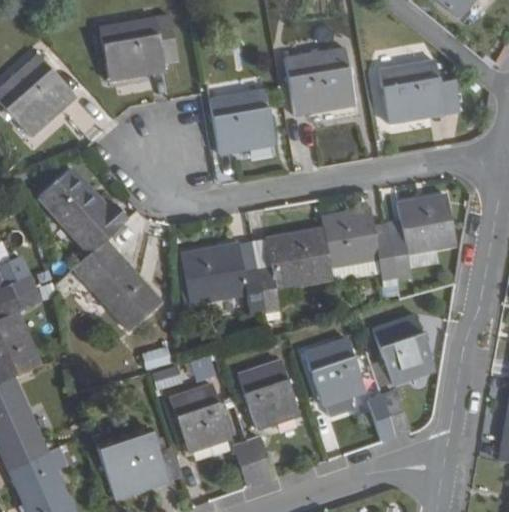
[(439,0),(459,16),(472,0),(439,0)]
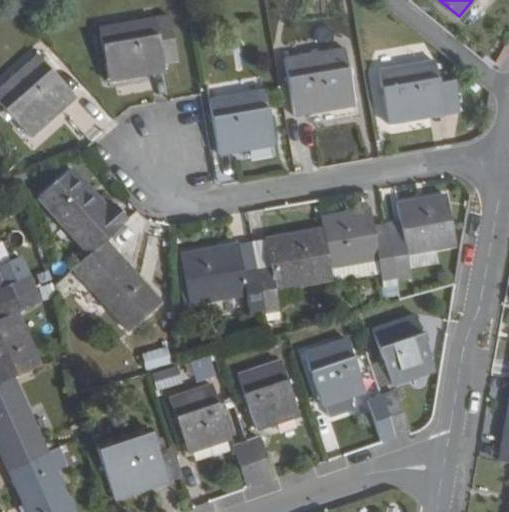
[(100,29),(108,82),(165,73),(163,65),(179,62),(171,17),(100,29)]
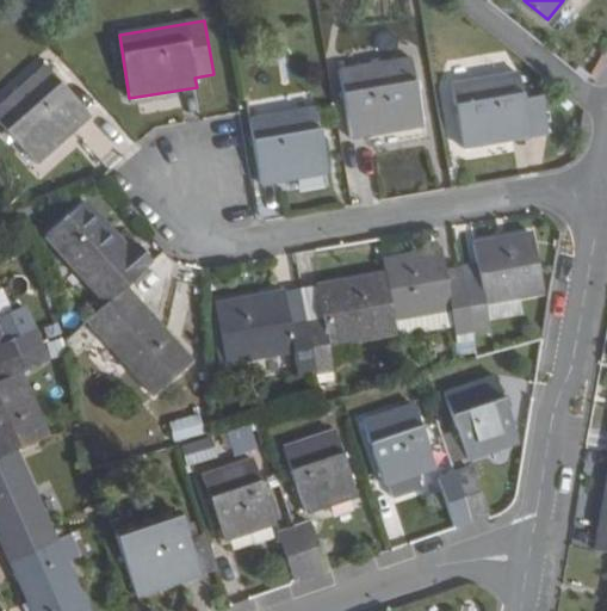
[(345,72),(357,137),(426,127),(414,59),(345,72)]
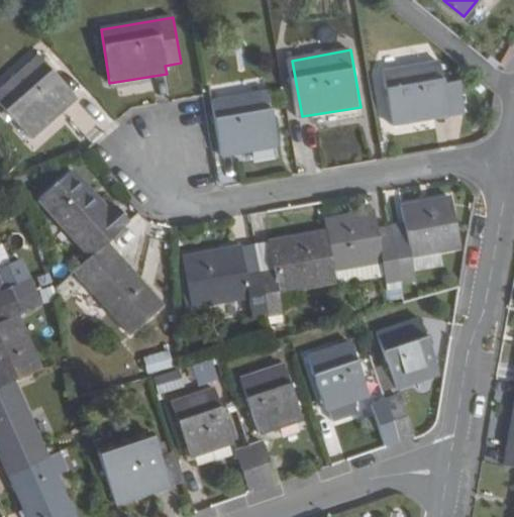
[(0,92),(0,104),(32,140),(77,99),(40,58),(0,92)]
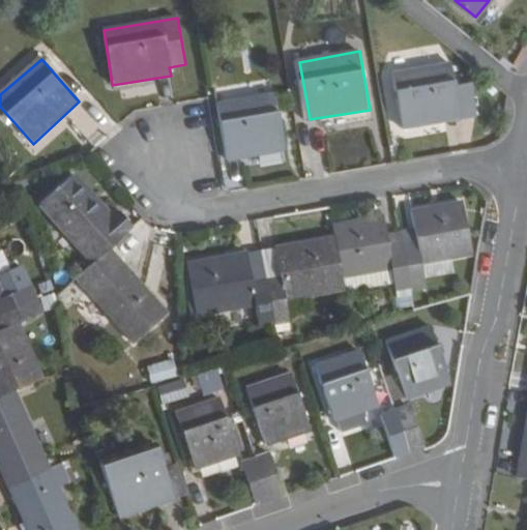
[(393,74),(404,128),(474,116),(469,83),(454,85),(450,64),(393,74)]
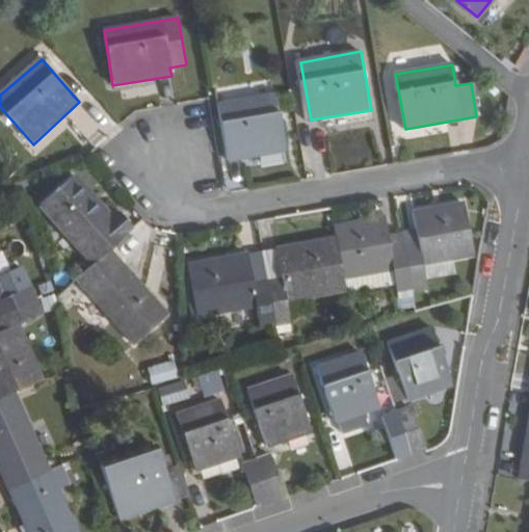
[(217,104),(228,161),(287,151),(278,95),(217,104)]
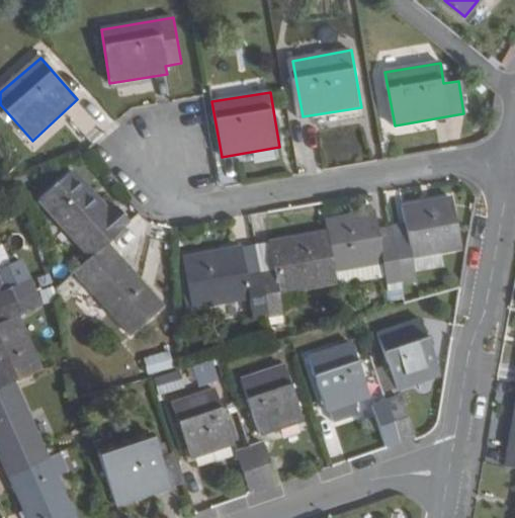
[(241,156),(219,158),(222,183),(244,181),(241,156)]
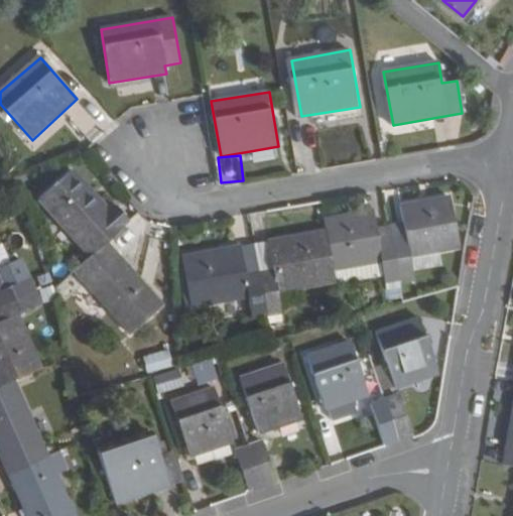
[(108,242),(131,221),(116,205),(110,211),(73,170),(41,200),(93,256),(108,242)]
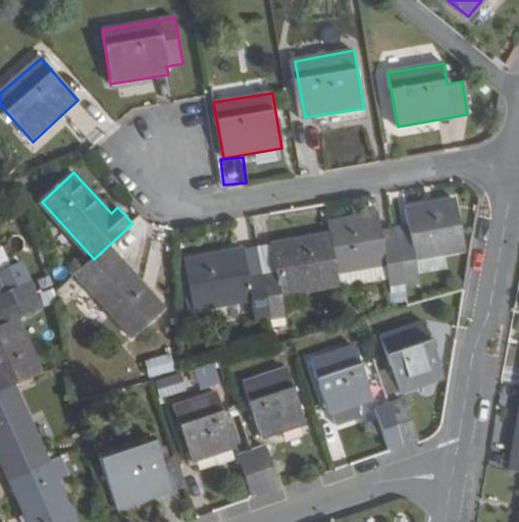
[(466,251),(456,200),(406,209),(412,239),(397,241),(405,281),(418,279),(417,274),(415,260),(445,255),(466,251)]
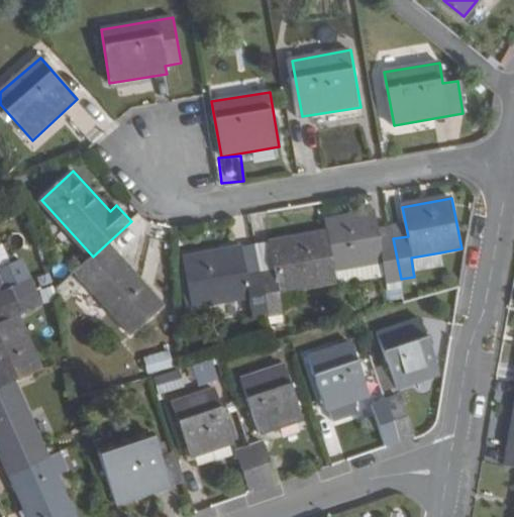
[(401,279),(393,238),(380,240),(375,212),(325,221),(327,232),(334,271),(337,271),(384,263),(385,274),(387,281),(401,279)]
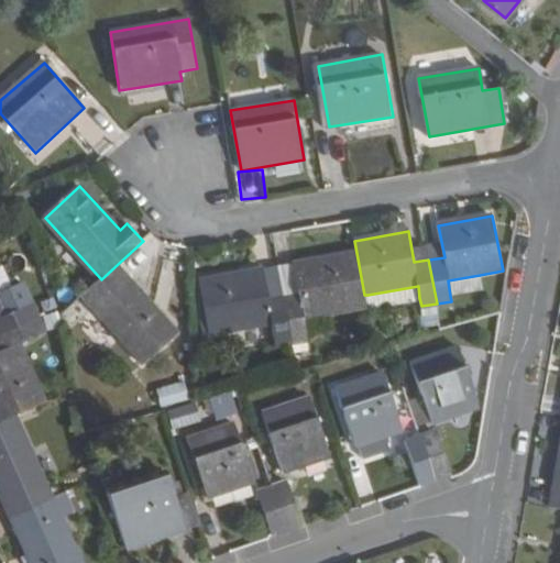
[(364,295),(357,253),(294,264),(299,295),(284,298),(292,342),(308,340),(305,318),(366,307),(364,295)]
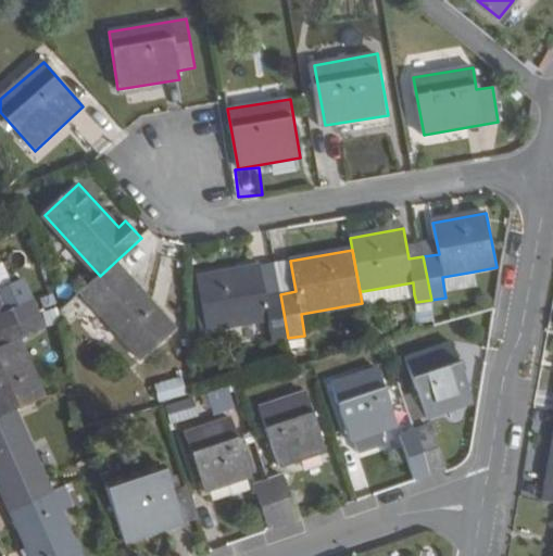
[(177,327),(116,261),(100,276),(84,291),(145,357),(177,327)]
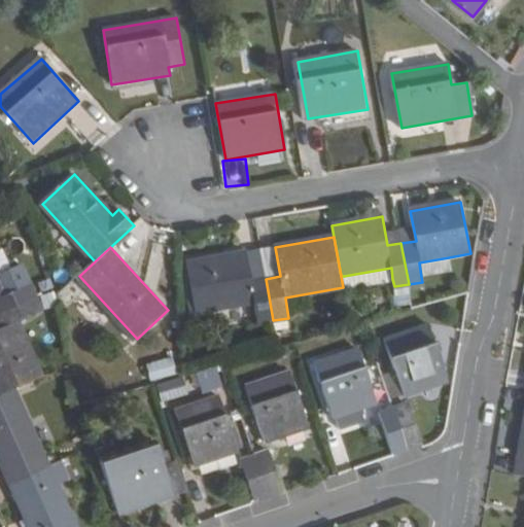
[(280,276),(275,247),(259,249),(266,279),(280,276)]
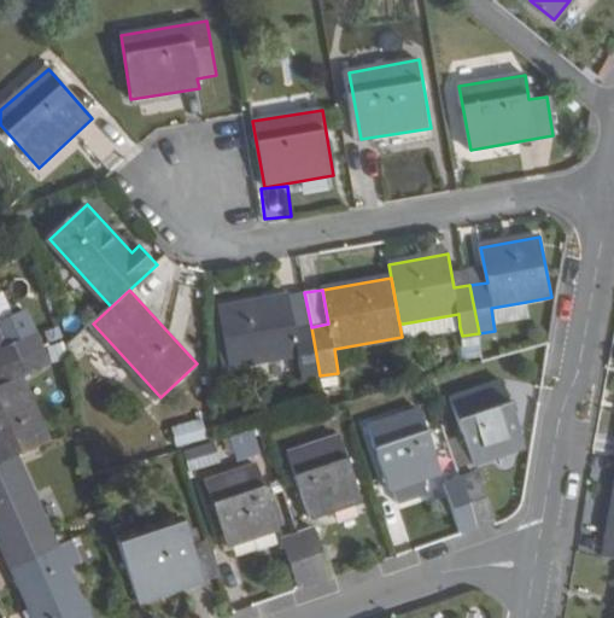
[(320,375),(311,327),(294,330),(288,296),(218,309),(229,368),(299,356),(303,379),(320,375)]
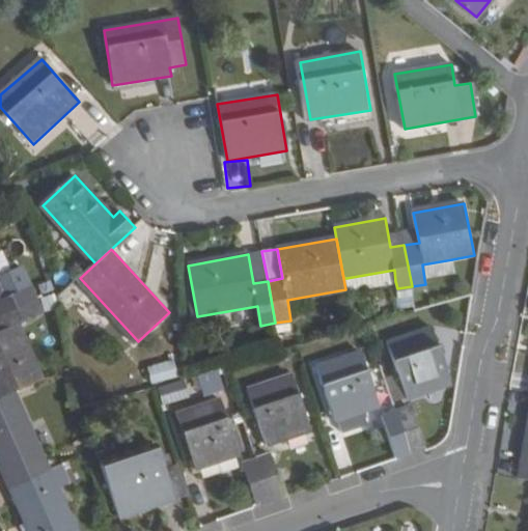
[(455,274),(452,259),(422,264),(424,279),(455,274)]
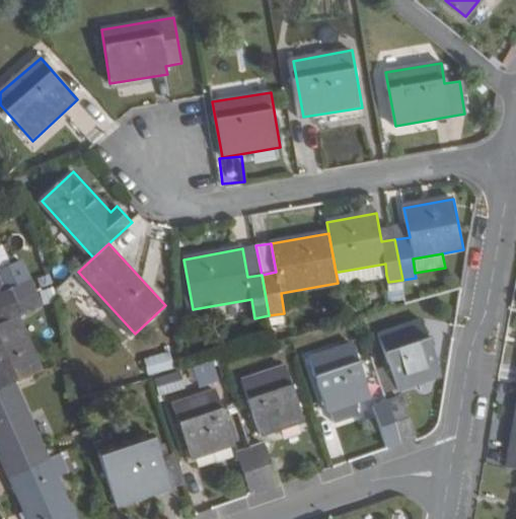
[(386,275),(385,264),(339,272),(341,283),(386,275)]
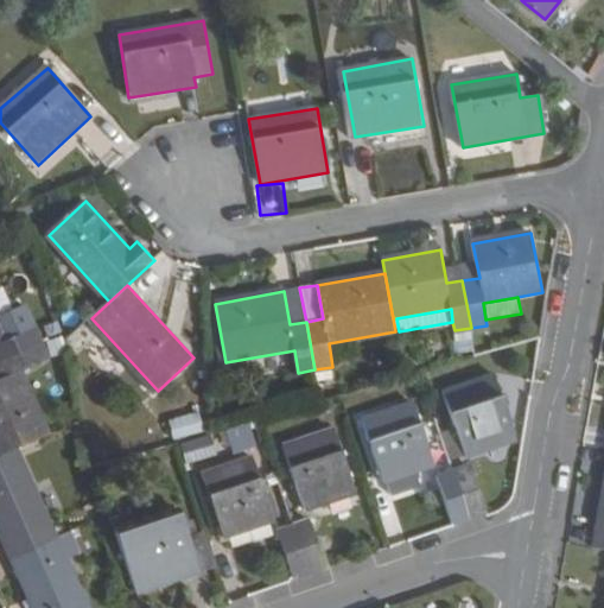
[(6,340),(0,324),(0,361),(43,343),(36,327),(6,340)]
